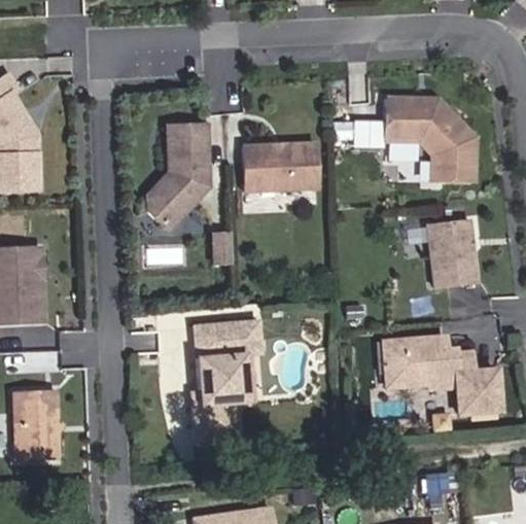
[(32,133),(26,123),(28,119),(10,92),(15,88),(6,73),(0,77),(0,187),(38,186),(36,132),(32,133)]
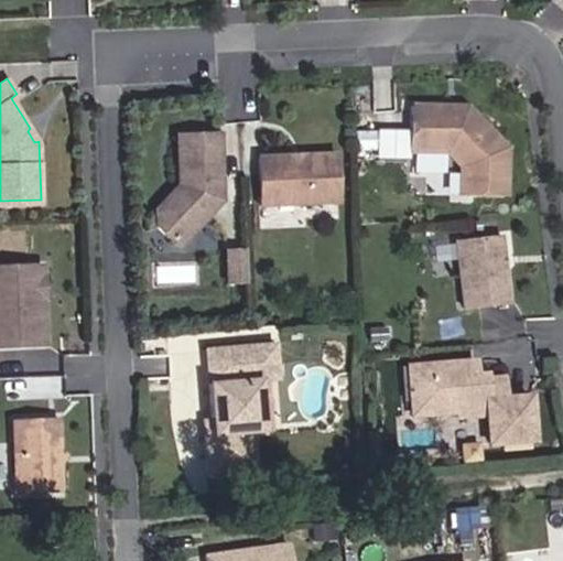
[(505,193),(506,146),(472,110),(442,110),(442,104),(411,103),(410,148),(446,149),(461,163),(461,193),(505,193)]
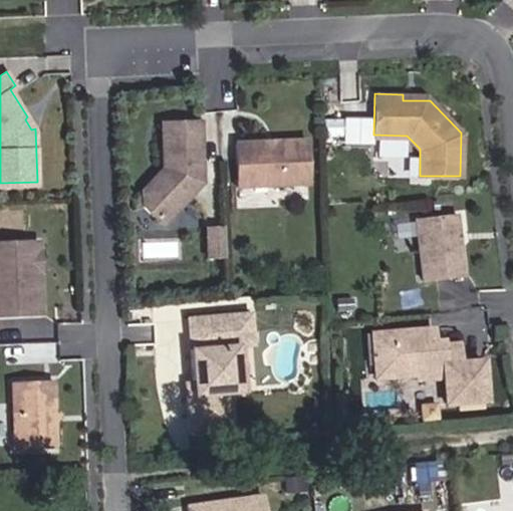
[(35,129),(27,116),(25,119),(31,130),(35,129)]
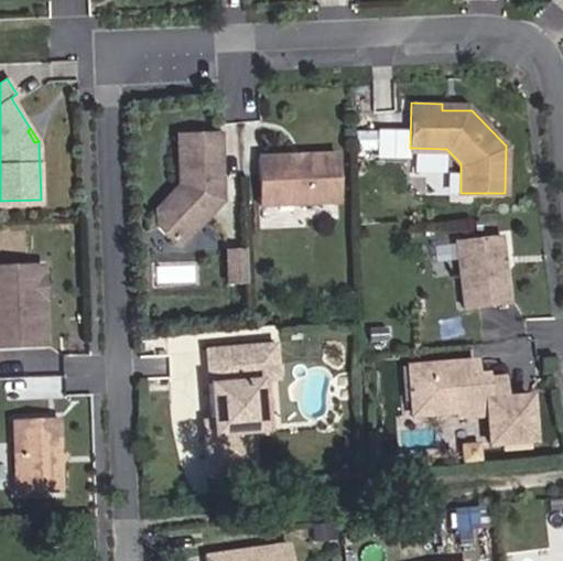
[(374,146),(374,129),(357,129),(357,146),(374,146)]
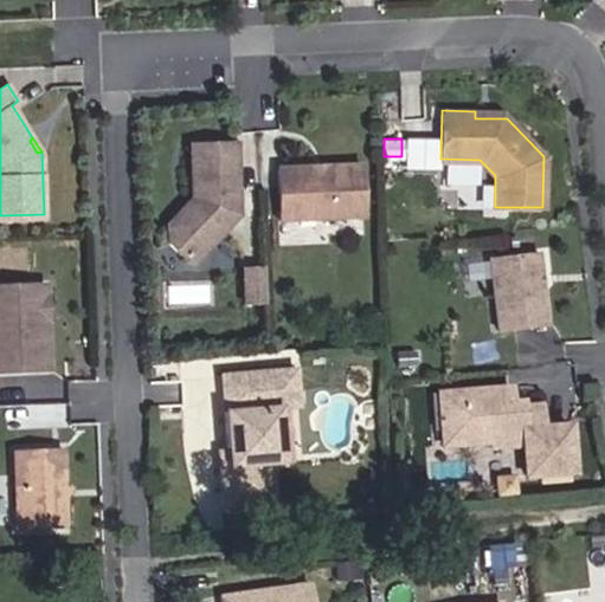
[(238,212),(236,140),(190,142),(192,195),(185,202),(188,205),(184,209),(179,209),(167,221),(168,239),(193,261),(238,212)]
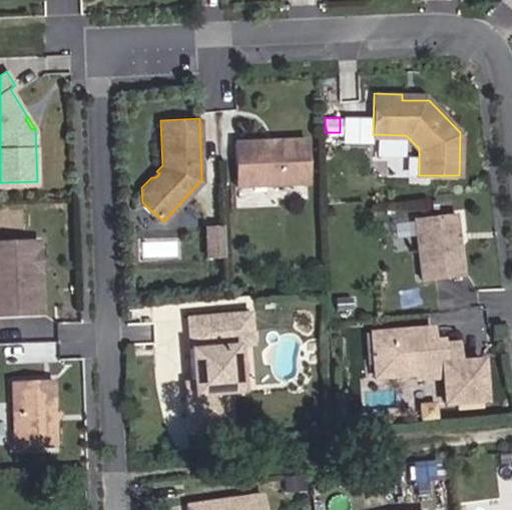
[(308,182),(306,136),(275,138),(272,141),(268,141),(265,138),(235,139),(237,185),(308,182)]
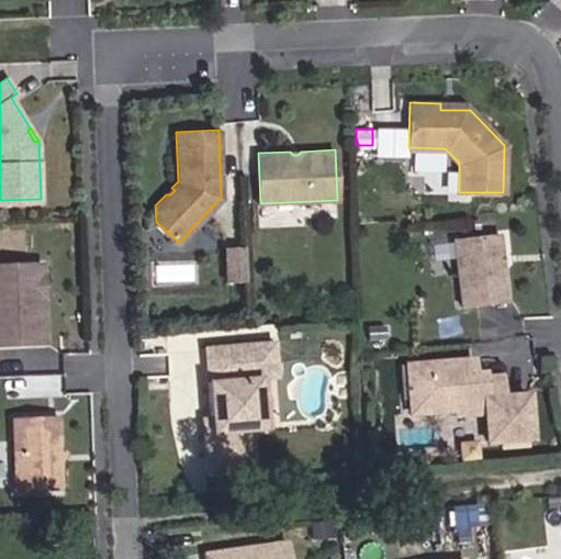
[(506,300),(498,231),(453,237),(462,305),(506,300)]
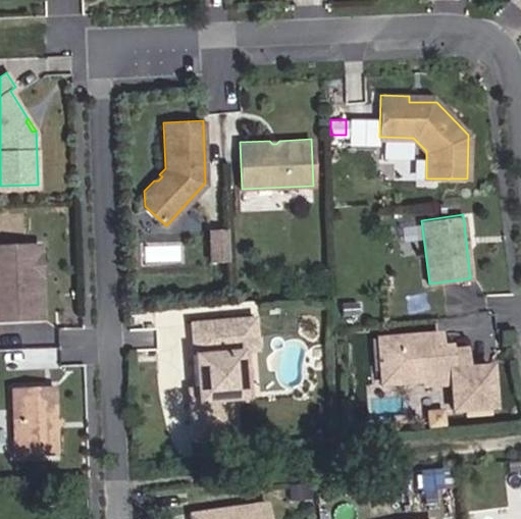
[(228,260),(227,230),(209,230),(210,261),(228,260)]
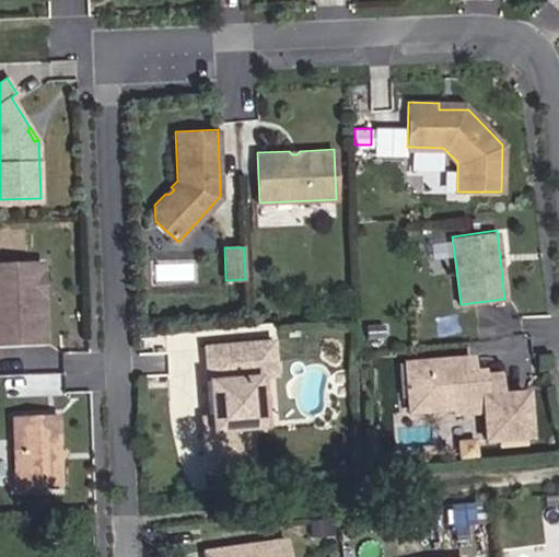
[(0,340),(45,339),(43,291),(28,291),(27,262),(0,264),(0,340)]
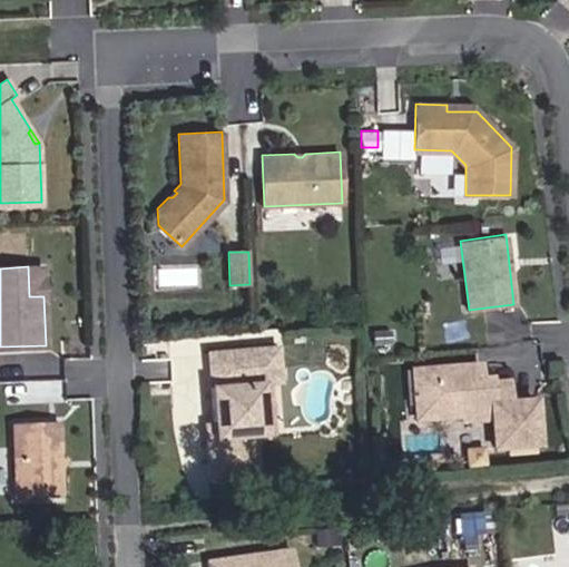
[(43,296),(42,266),(28,266),(29,296),(43,296)]
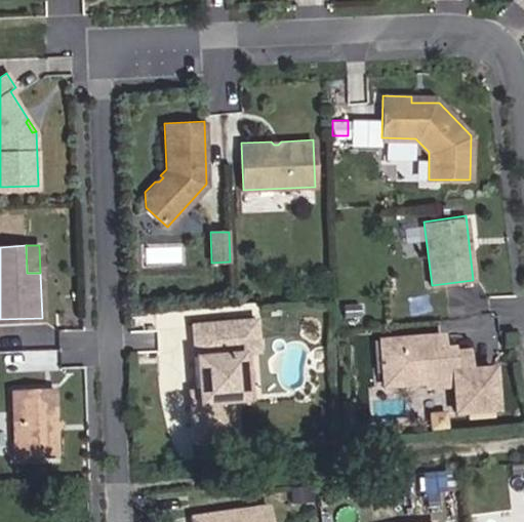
[(245,398),(241,351),(235,351),(233,333),(255,331),(254,317),(196,321),(199,353),(194,353),(197,388),(198,402),(190,401),(194,441),(238,437),(235,399),(245,398)]
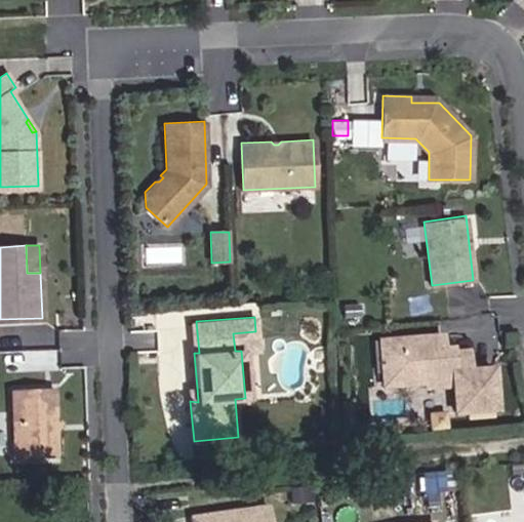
[(257,349),(255,331),(233,333),(235,351),(241,351),(257,349)]
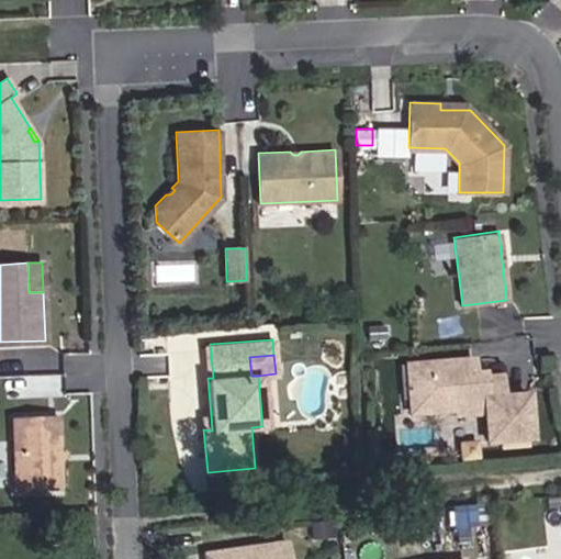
[(530,436),(527,391),(502,393),(500,373),(473,375),(472,357),(406,361),(412,411),(456,407),(469,397),(483,395),(484,411),(487,439),(530,436)]
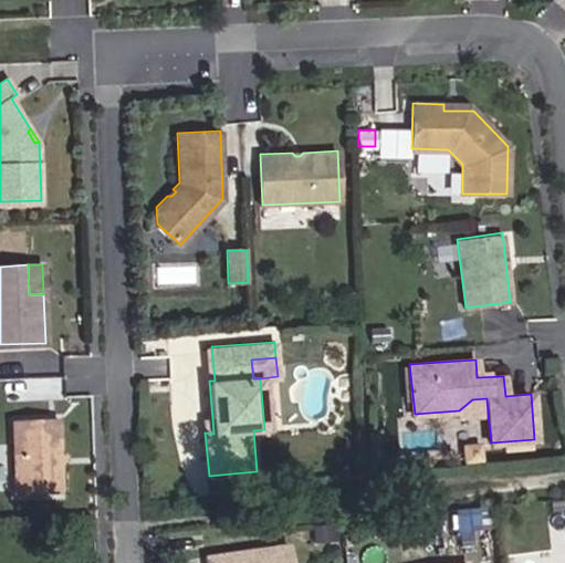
[(488,414),(487,398),(472,399),(459,410),(459,416),(488,414)]
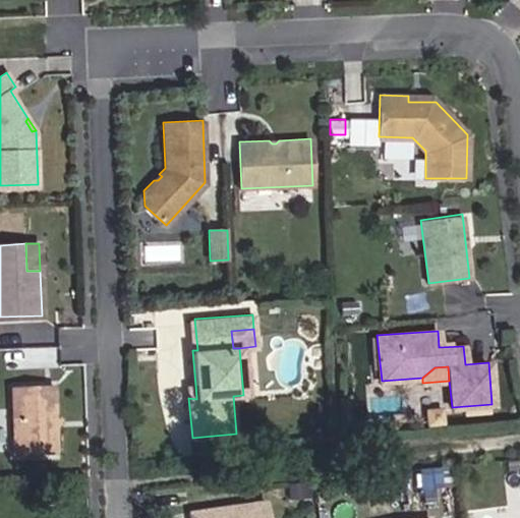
[(55,452),(53,383),(12,385),(14,453),(55,452)]
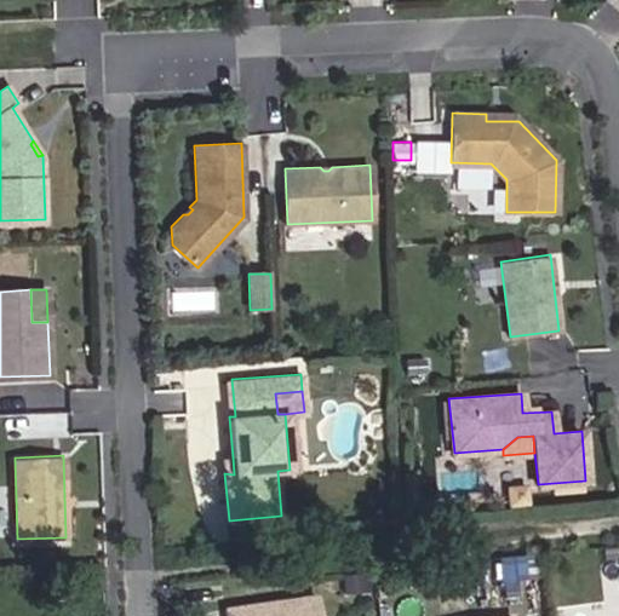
[(234,475),(233,458),(223,459),(224,473),(234,475)]
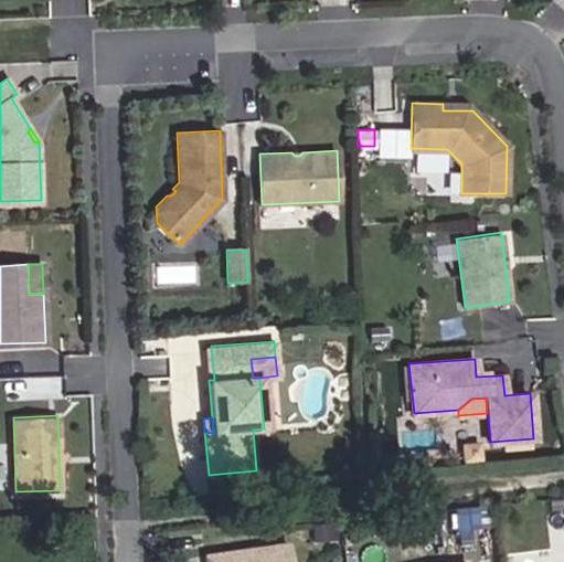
[(289,561),(287,542),(206,553),(206,561),(289,561)]
